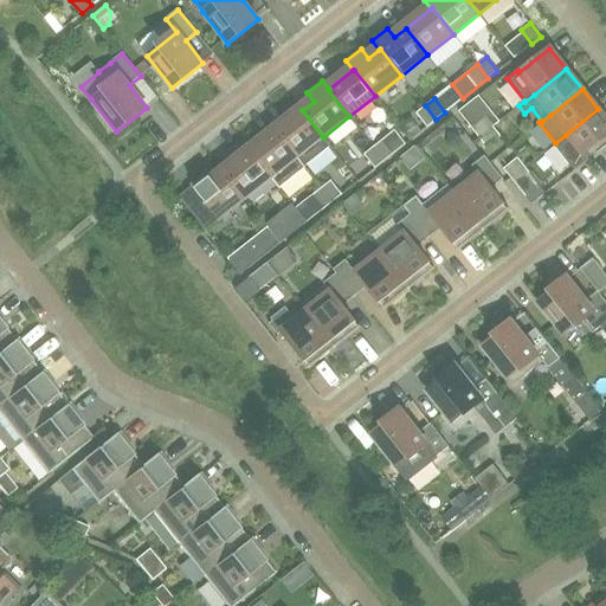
[(436,120),(425,105),(416,113),(426,127),(436,120)]
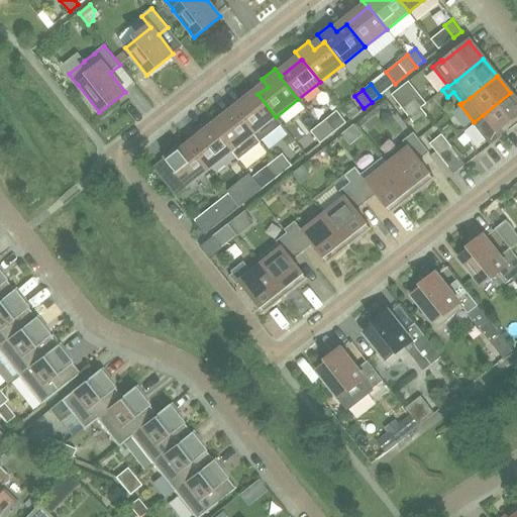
[(498,131),(516,116),(516,102),(510,93),(483,115),(474,122),(472,123),(490,146),(502,136),(498,131)]
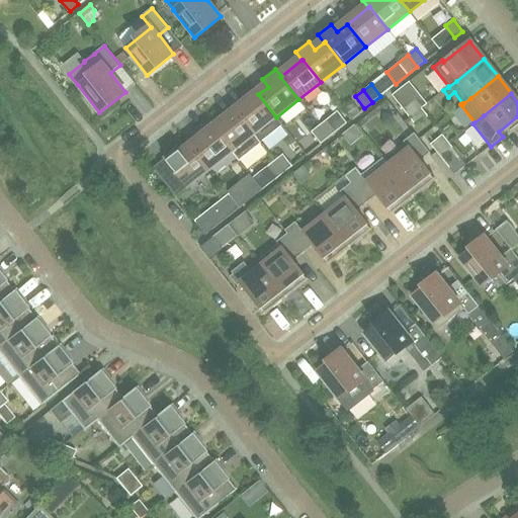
[(276,117),(258,94),(236,112),(260,142),(282,124),(276,117)]
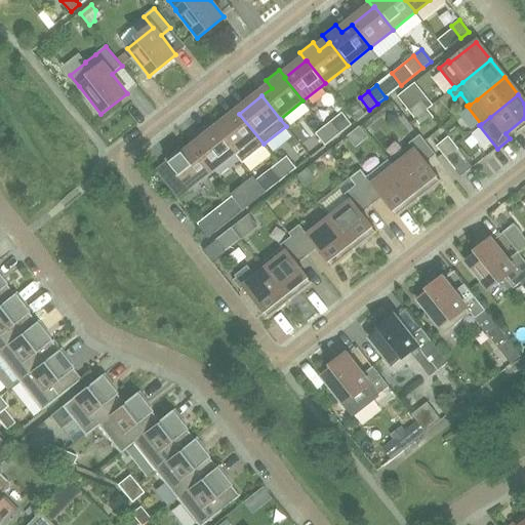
[(415,119),(427,111),(420,102),(409,111),(415,119)]
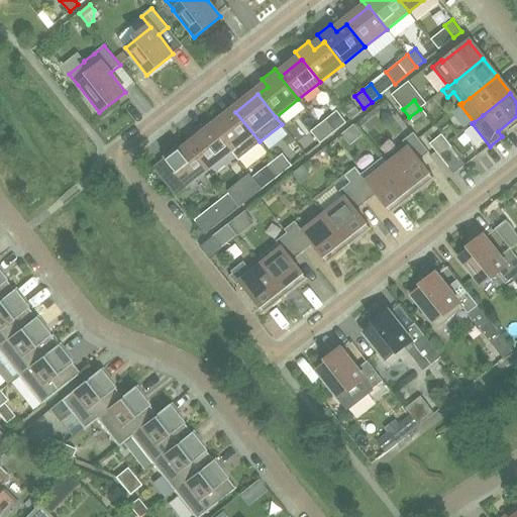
[(420,109),(409,117),(415,124),(426,116),(420,109)]
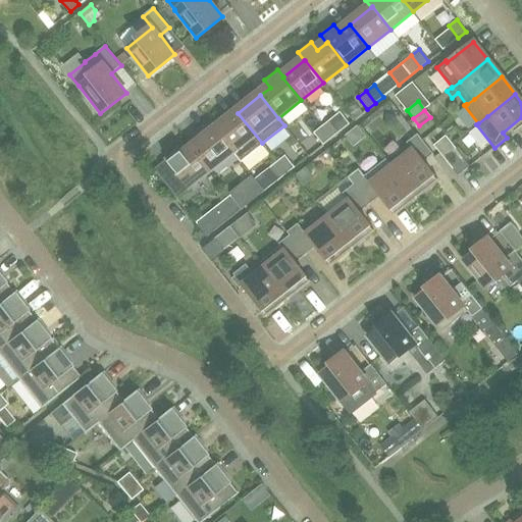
[(340,112),(321,126),(330,139),(349,124),(340,112)]
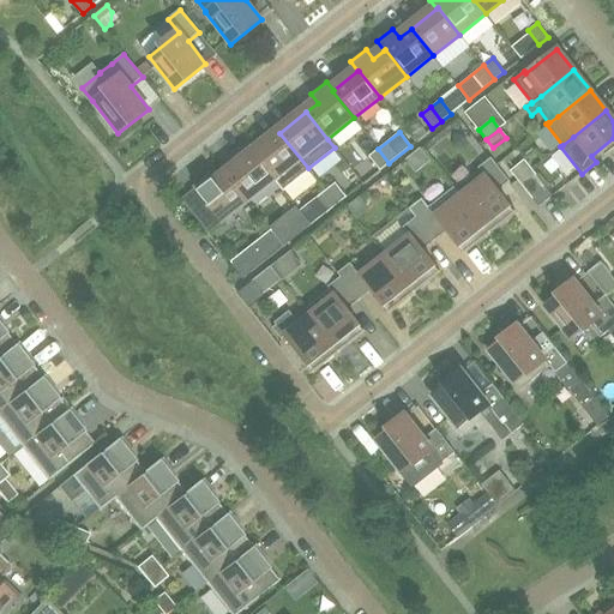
[(309,170),(308,168),(280,133),(254,154),(253,154),(275,180),(283,191),(309,170)]
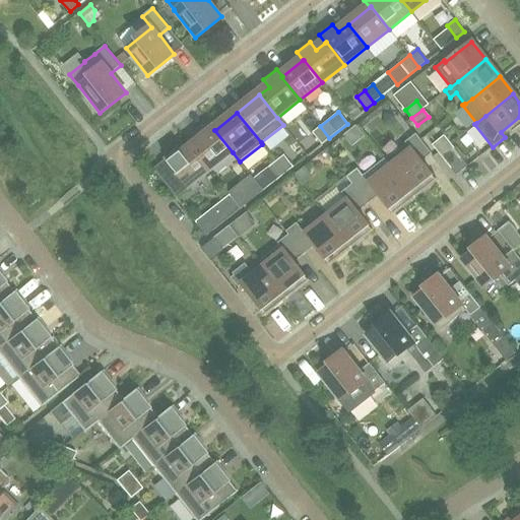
[(233,152),(214,130),(215,130),(209,122),(196,132),(202,140),(192,148),(210,171),(233,152)]
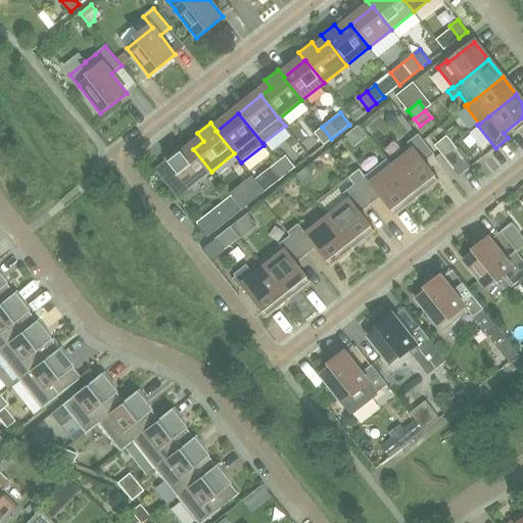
[(324,144),(331,139),(322,127),(315,133),(324,144)]
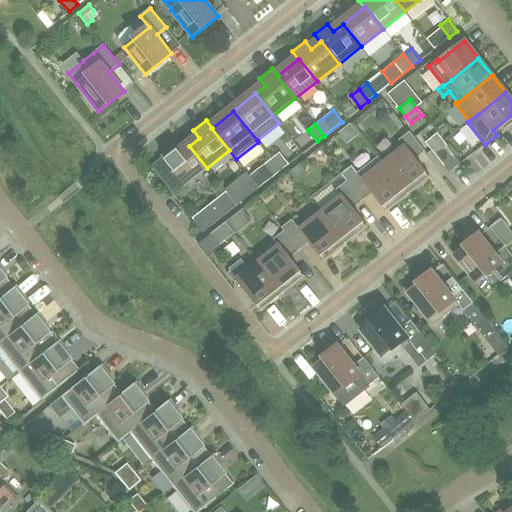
[(464,150),(478,140),(469,127),(455,137),(464,150)]
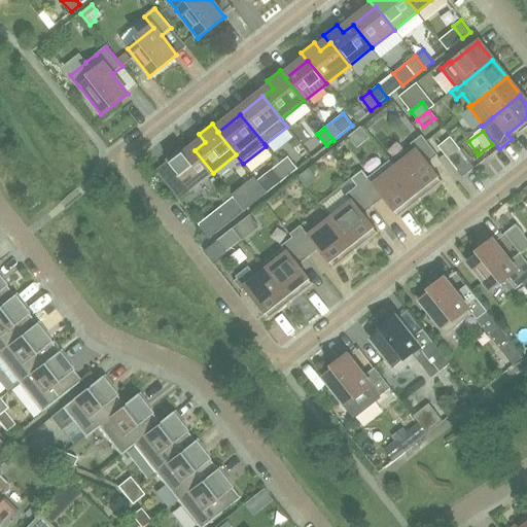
[(442,184),(426,165),(436,156),(421,136),(411,144),(416,151),(395,168),(394,169),(420,201),(442,184)]
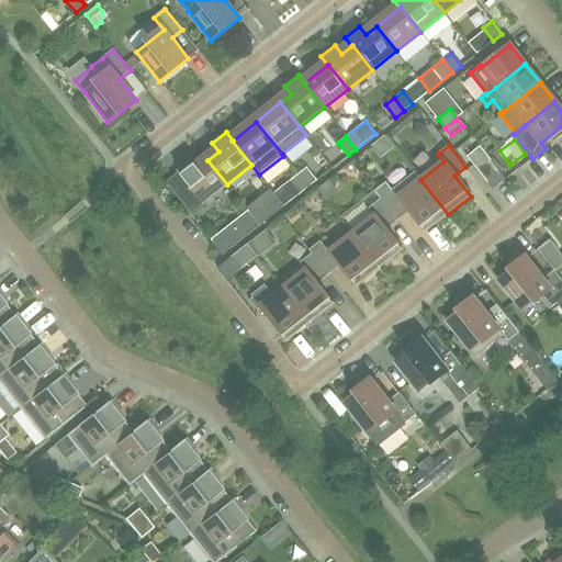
[(467,156),(474,165),(486,155),(480,146),(467,156)]
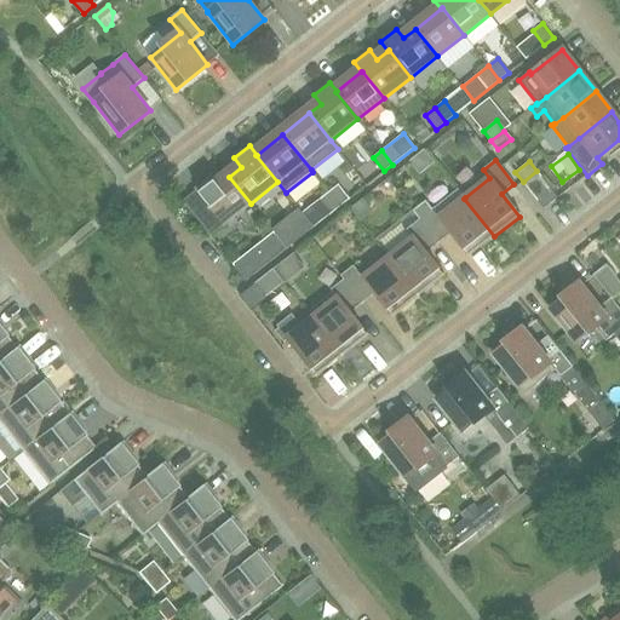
[(545,182),(537,171),(523,182),(530,193),(545,182)]
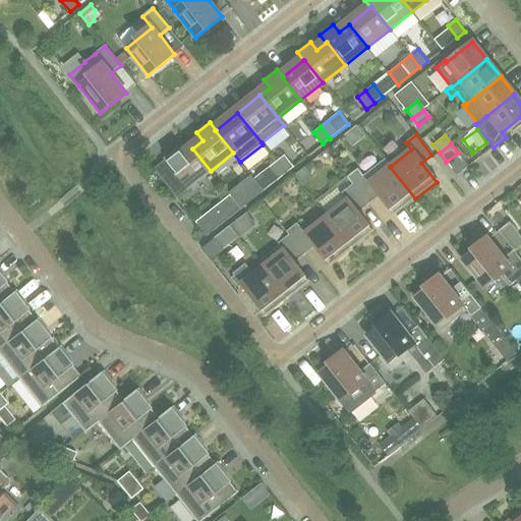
[(211,171),(192,149),(183,156),(177,149),(164,159),(165,161),(154,169),(176,198),(187,189),(211,171)]
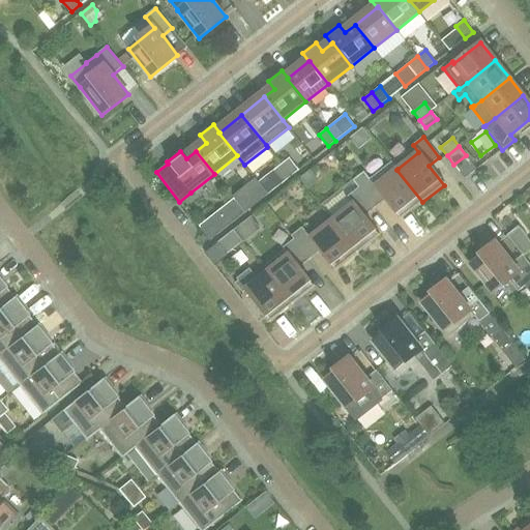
[(281,164),(290,176),(297,170),(288,158),(281,164)]
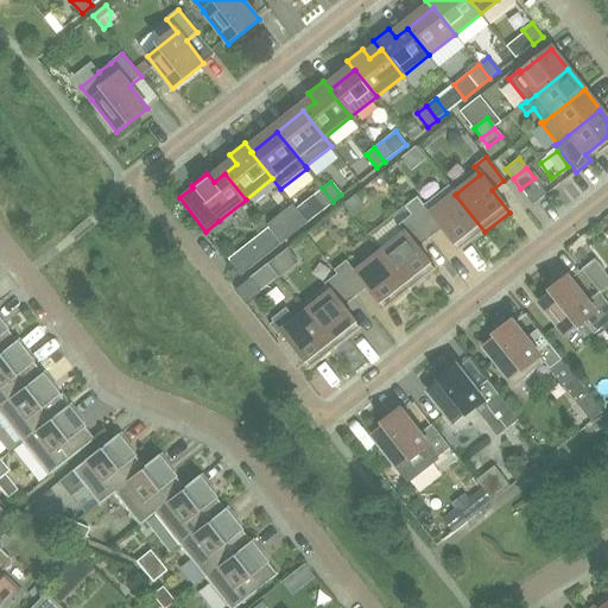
[(485,232),(455,195),(456,194),(449,185),(424,206),(417,197),(405,207),(411,216),(430,240),(442,229),(460,252),(485,232)]
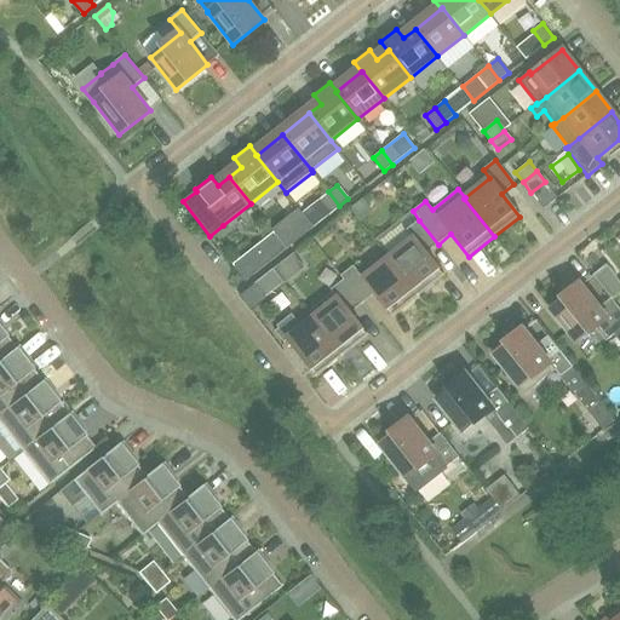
[(339,206),(328,191),(320,199),(331,213),(339,206)]
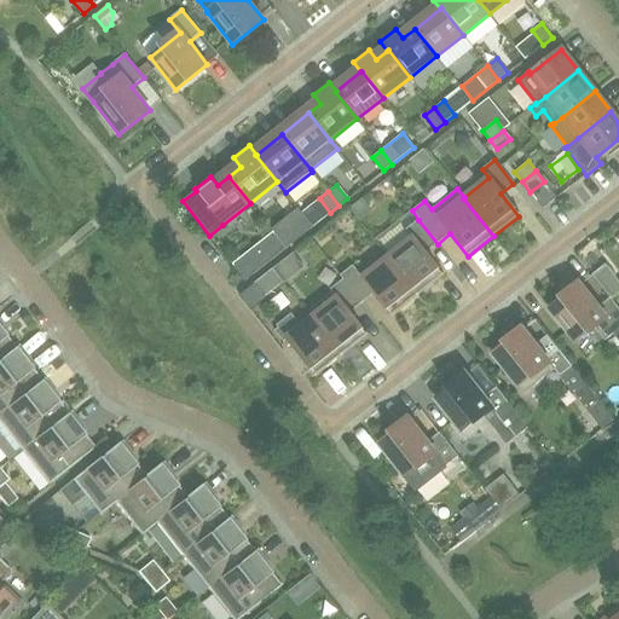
[(371,212),(360,198),(348,208),(359,220),(371,212)]
